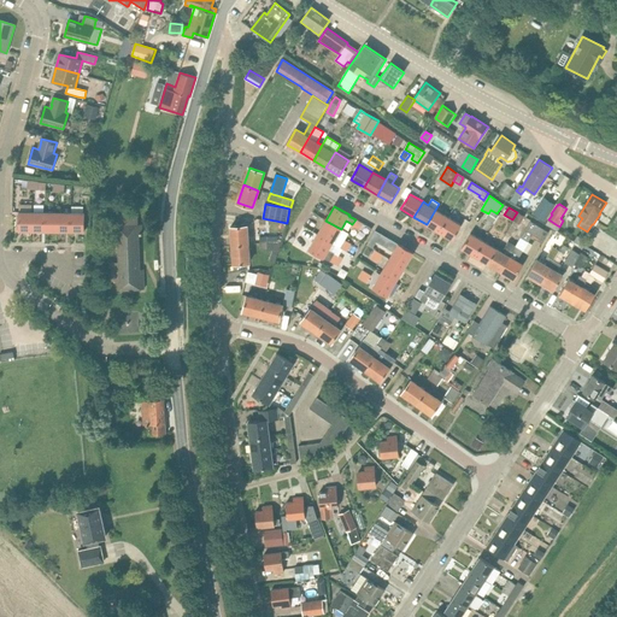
[(440,233),(448,217),(435,210),(427,224),(440,233)]
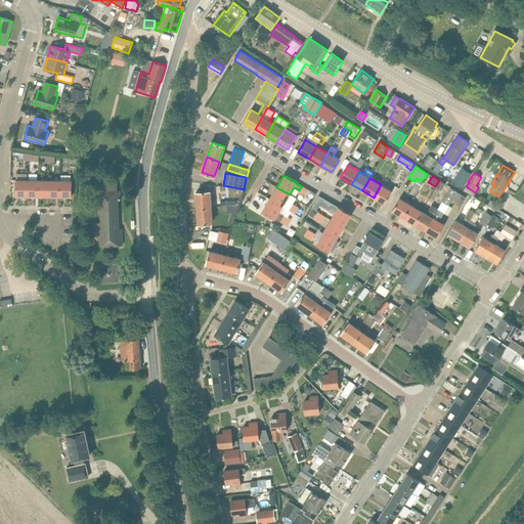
[(27,197),(28,180),(16,180),(15,195),(27,197)]
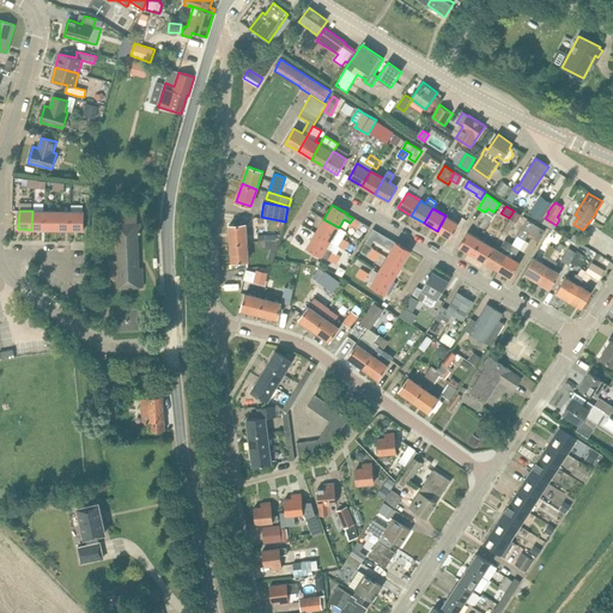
[(44,230),(46,211),(32,211),(31,230),(44,230)]
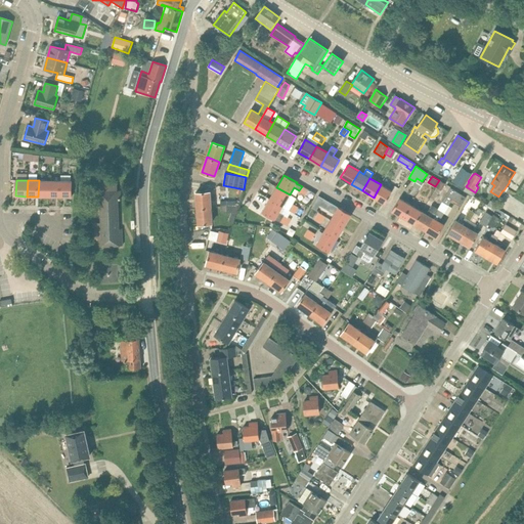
[(49,197),(49,180),(39,180),(38,197),(49,197)]
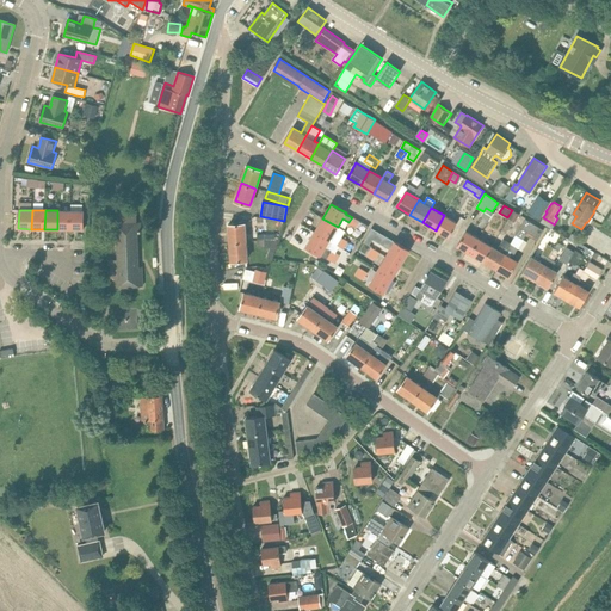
[(71,229),(71,210),(57,210),(57,229),(71,229)]
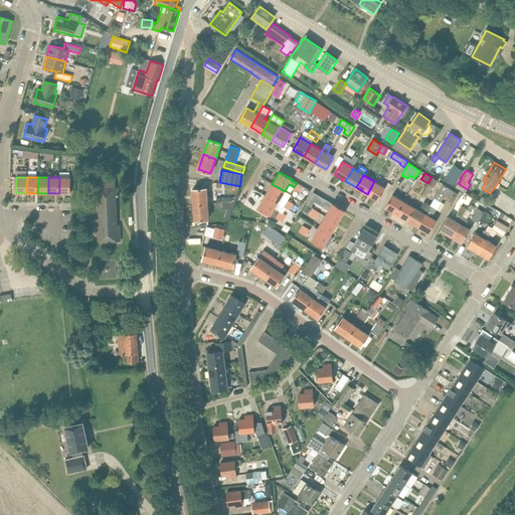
[(70,193),(70,177),(59,177),(59,193),(70,193)]
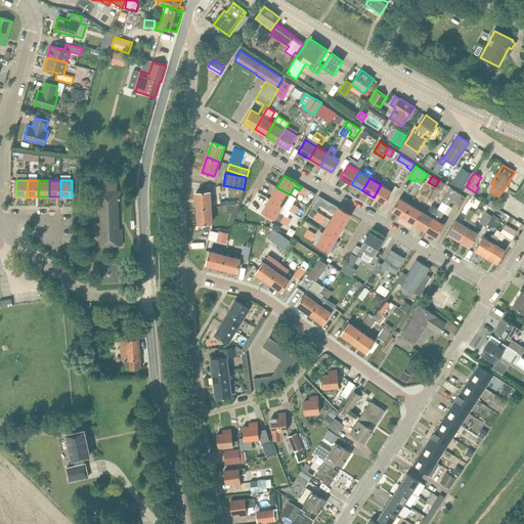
[(118,190),(117,180),(99,181),(99,191),(96,191),(97,201),(100,201),(101,230),(98,230),(99,247),(123,246),(122,229),(119,229),(118,200),(121,200),(121,190),(118,190)]
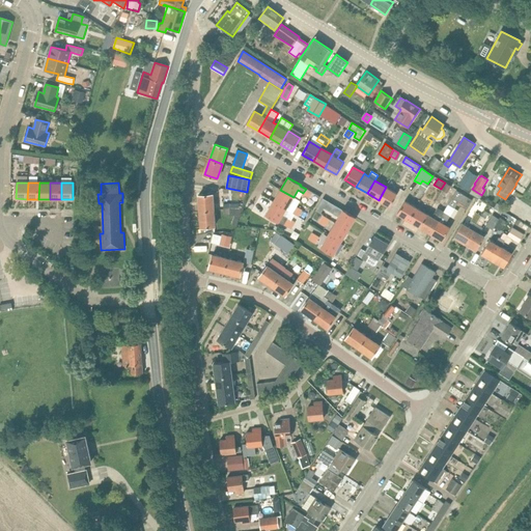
[(447,193),(451,187),(446,184),(442,190),(447,193)]
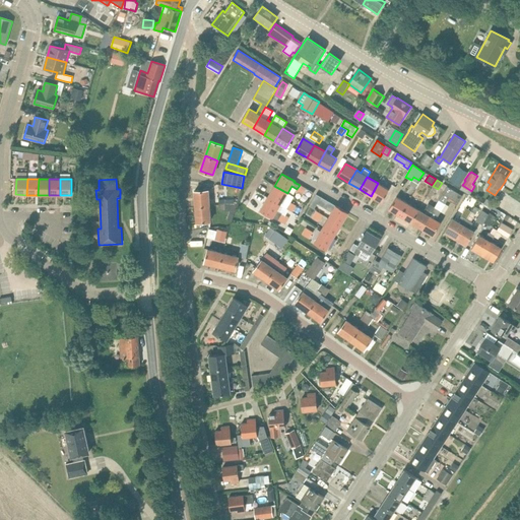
[(382,202),(387,194),(389,190),(378,183),(371,196),(382,202)]
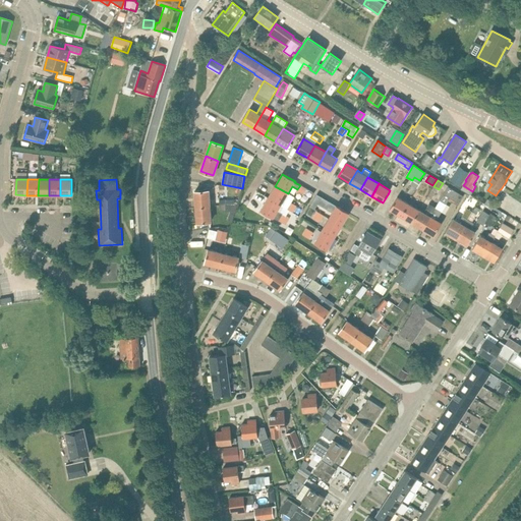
[(297,189),(296,191),(303,195),(305,192),(306,189),(300,185),(297,189)]
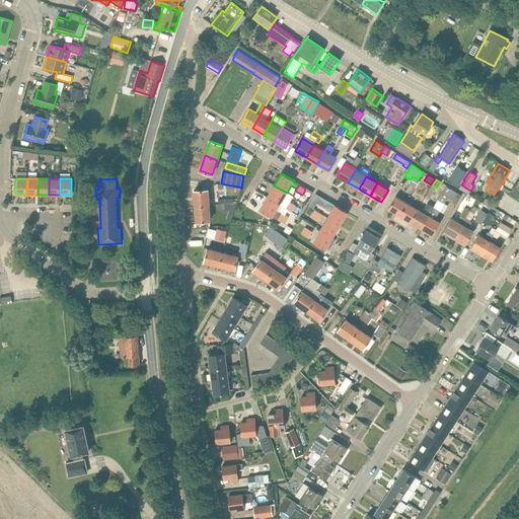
[(292,196),(287,193),(274,186),(267,197),(280,205),(285,208),(289,201),(292,196)]
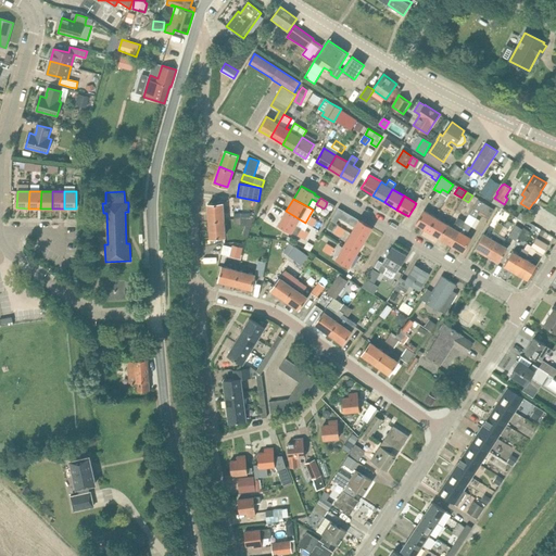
[(472,210),(470,214),(476,218),(479,213),(488,218),(493,210),(479,200),(472,210)]
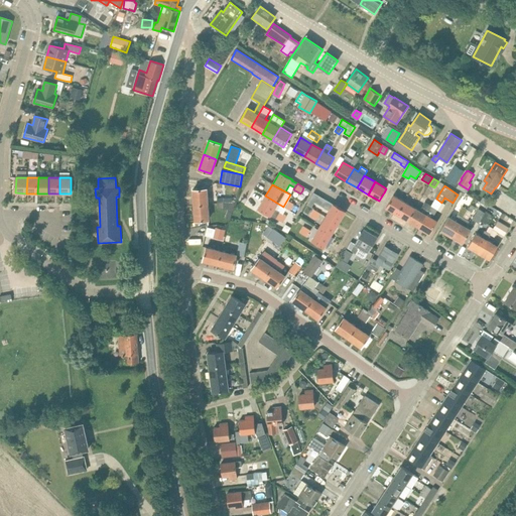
[(195,205),(208,204),(207,188),(194,189),(195,205)]
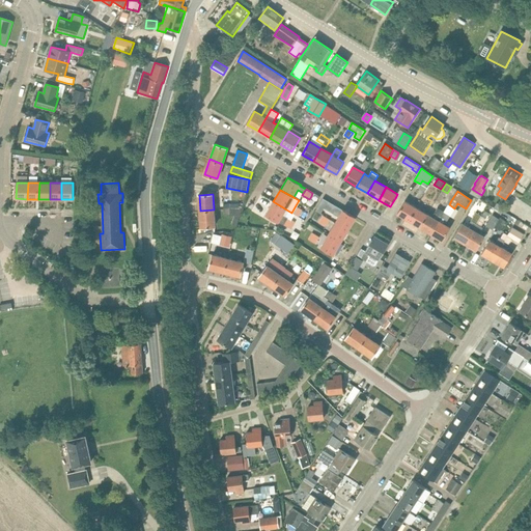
[(230,208),(229,197),(222,198),(222,204),(223,204),(224,210),(230,208)]
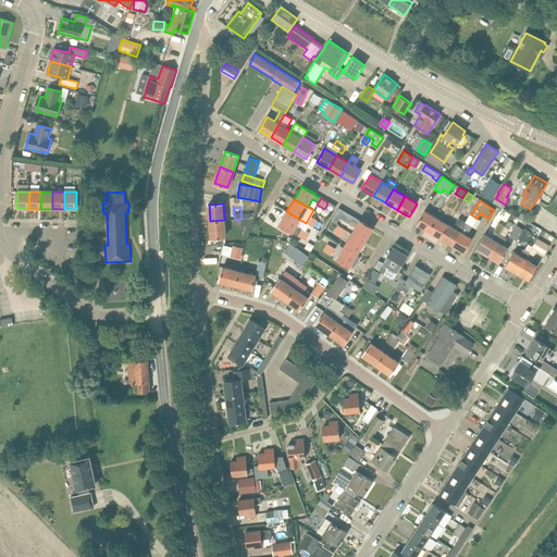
[(359,220),(338,208),(331,221),(336,224),(339,219),(356,227),(359,220)]
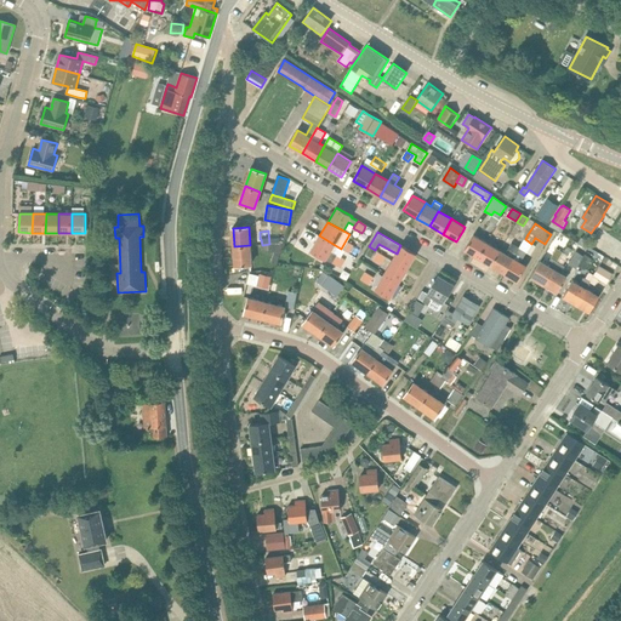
[(478,258),(486,243),(473,234),(465,250),(478,258)]
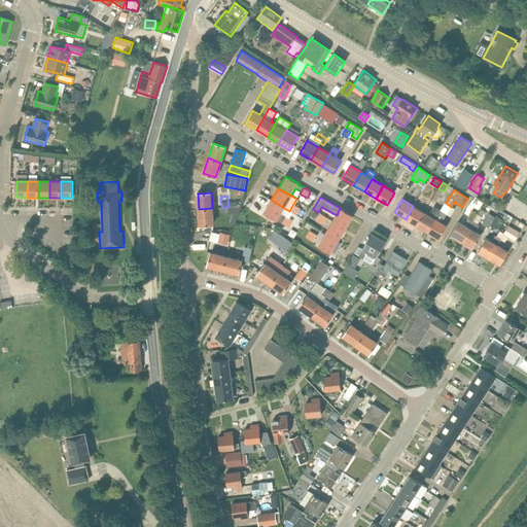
[(271,200),(264,212),(277,220),(282,223),(285,216),(280,213),(284,208),(271,200)]
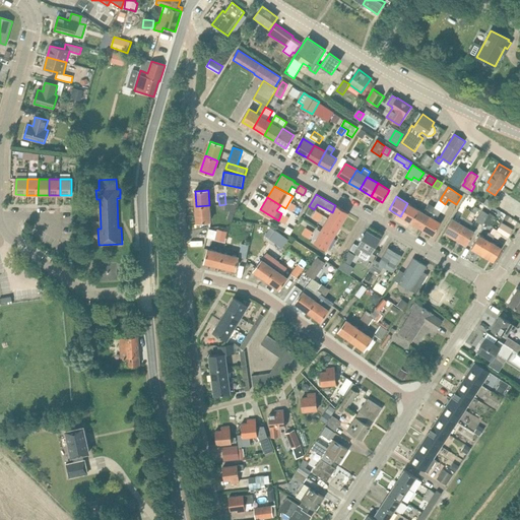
[(501,197),(496,205),(505,211),(510,203),(501,197)]
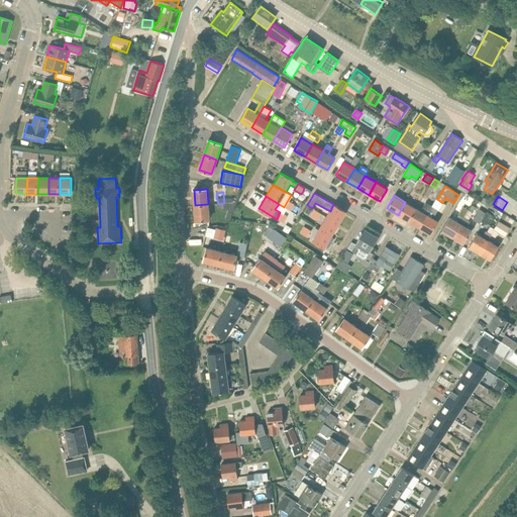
[(291,211),(294,205),(288,200),(284,207),(291,211)]
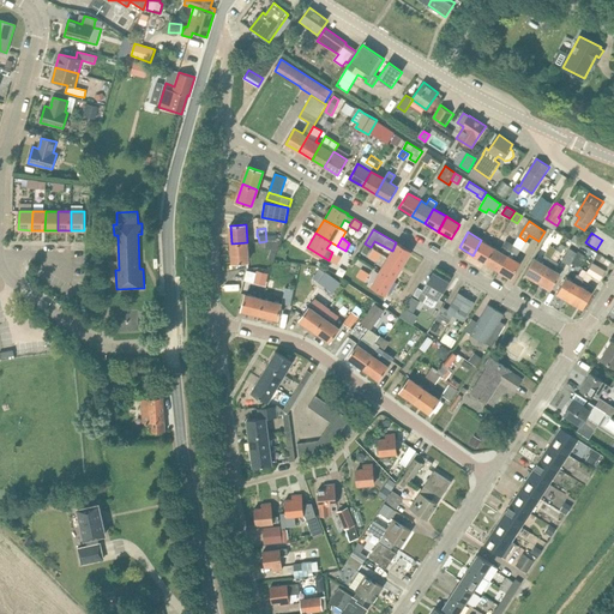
[(486,263),(494,247),(481,240),(473,256),(486,263)]
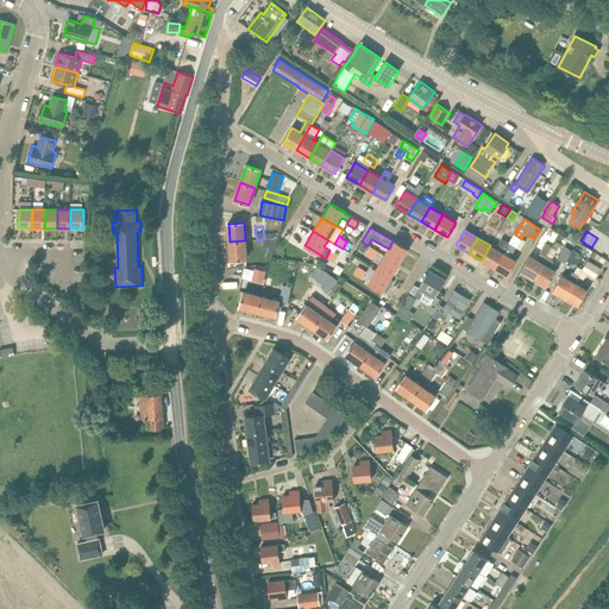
[(495,268),(509,243),(502,239),(496,249),(490,245),(482,261),(495,268)]
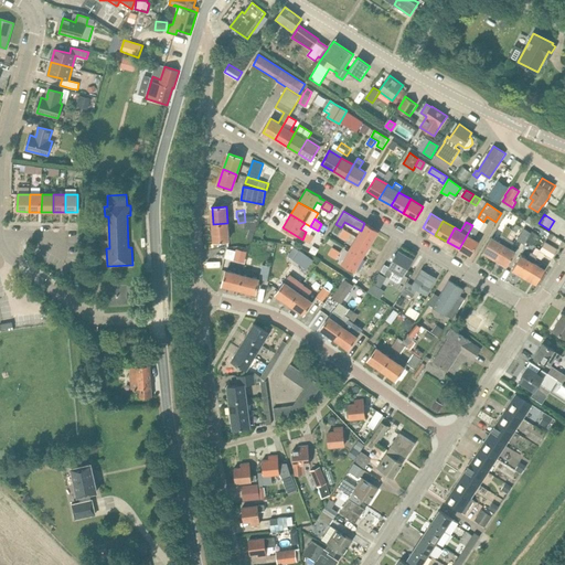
[(214,242),(228,241),(227,223),(213,224),(214,242)]
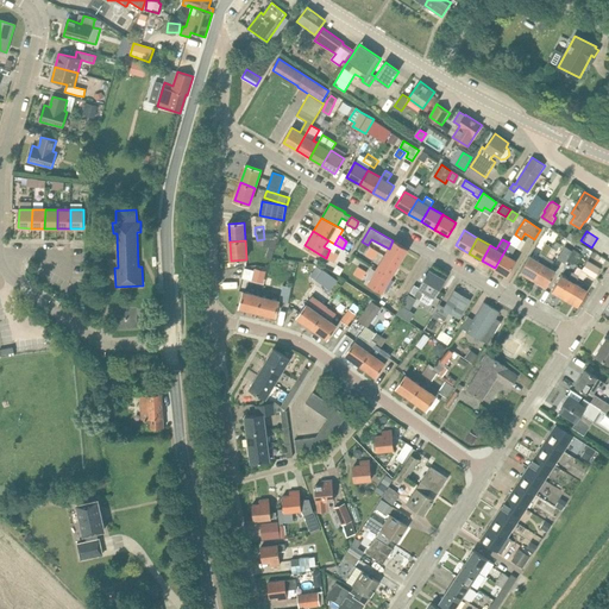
[(400,264),(408,250),(393,240),(389,249),(384,255),(400,264)]
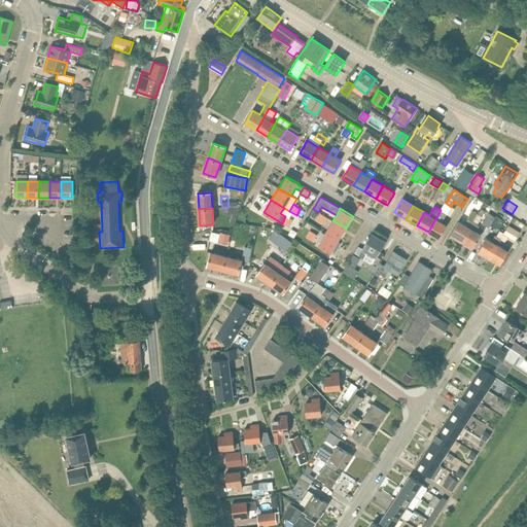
[(442,222),(447,214),(441,210),(428,232),(440,239),(447,225),(442,222)]
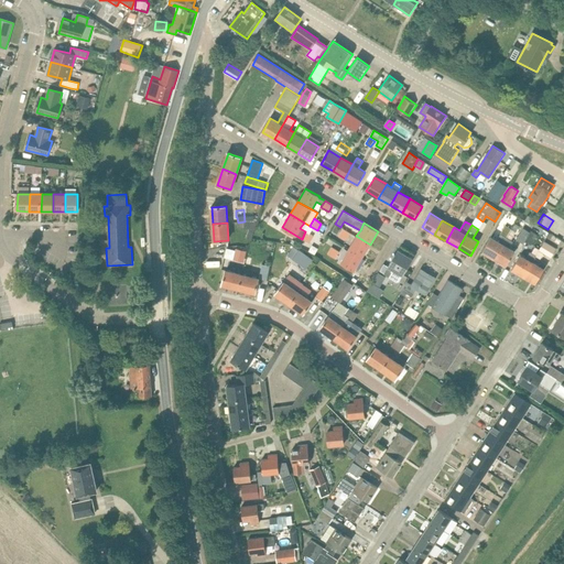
[(511,229),(506,239),(510,241),(516,234),(519,227),(514,225),(511,229)]
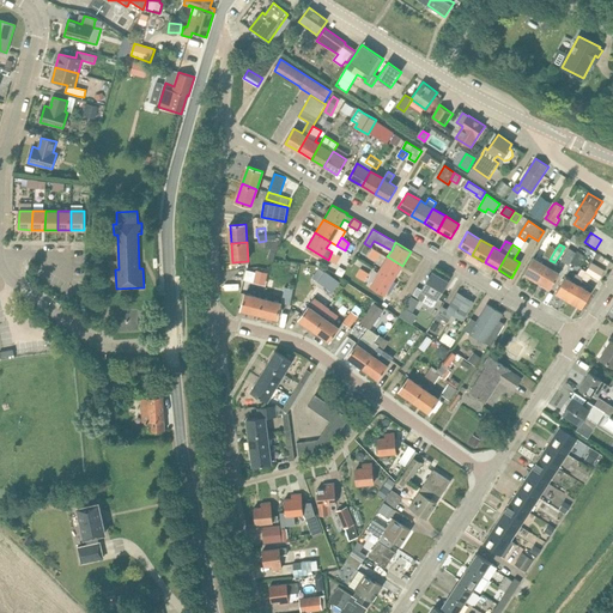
[(551,246),(544,256),(550,260),(556,249),(551,246)]
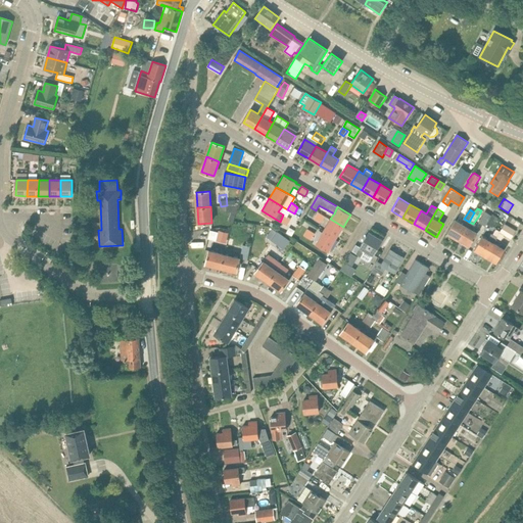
[(321,223),(325,217),(318,212),(315,219),(321,223)]
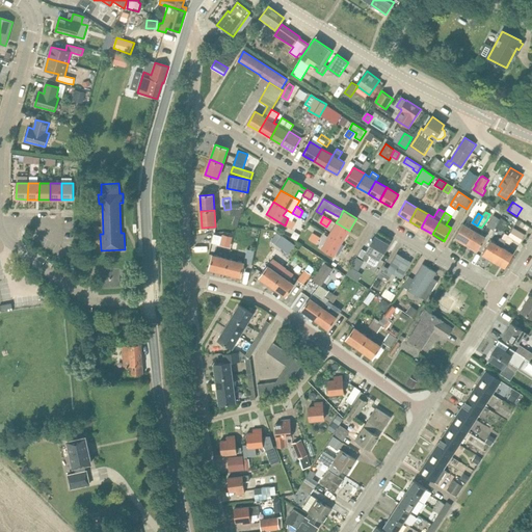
[(494,230),(495,228),(500,219),(494,216),(487,227),(494,230)]
